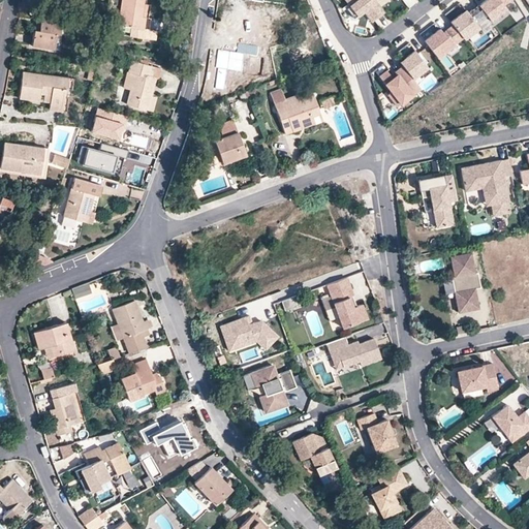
[(145,0),(122,0),(120,24),(131,26),(129,36),(152,39),(153,30),(152,30),(145,29),(147,16),(142,14),(143,2),(145,2),(145,0)]
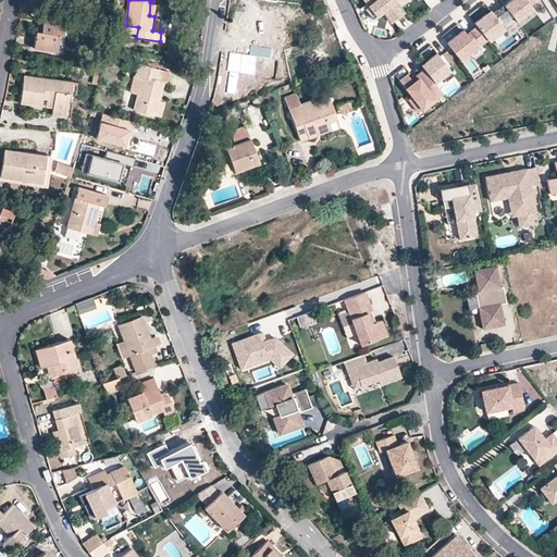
[(395,0),(363,0),(374,15),(381,10),(390,22),(404,11),(395,0)]
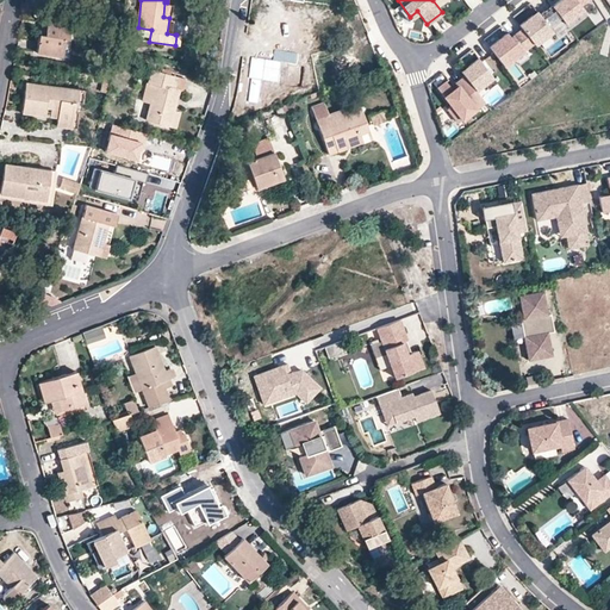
[(555,0),(552,4),(566,22),(584,8),(579,2),(582,0),(555,0)]
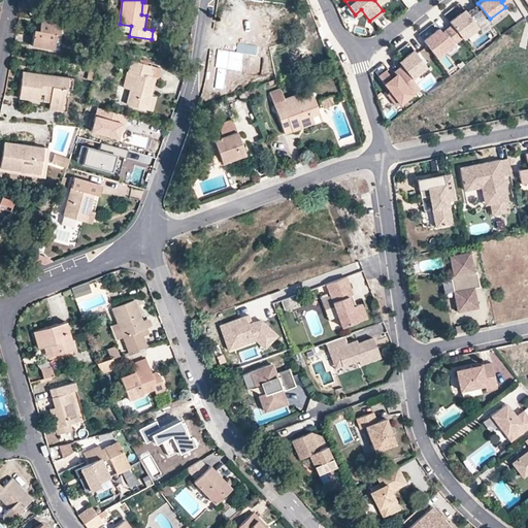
[(466,8),(450,20),(452,23),(461,34),(464,39),(481,27),(483,30),(492,23),(490,19),(477,3),(467,10),(466,8)]
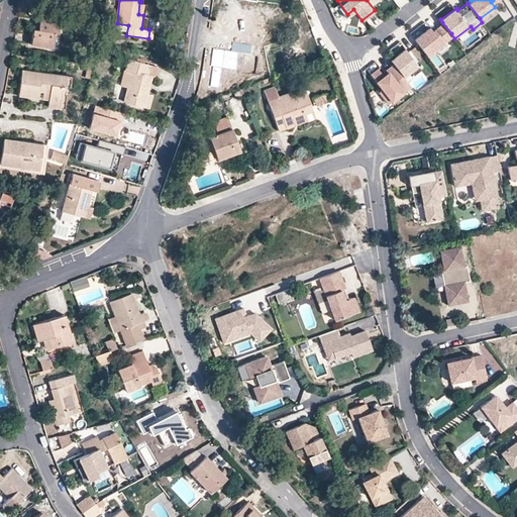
[(42,10),(40,21),(38,30),(32,29),(29,45),(58,50),(60,34),(58,33),(61,12),(42,10)]
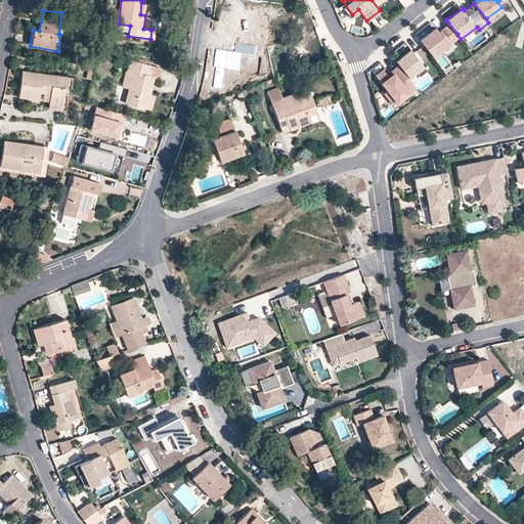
[(145,15),(143,29),(150,30),(153,14),(145,14),(145,15)]
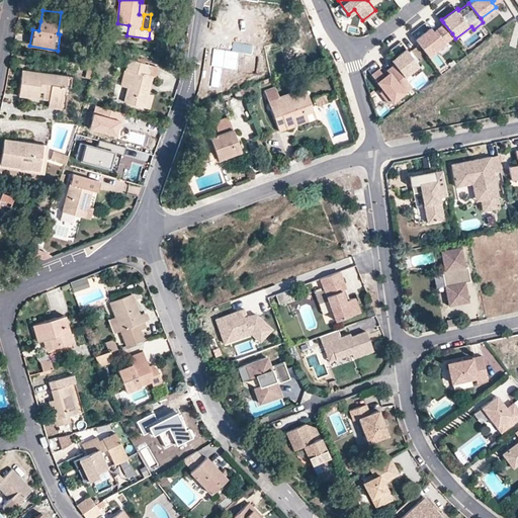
[(38,30),(40,21),(33,20),(32,29),(38,30)]
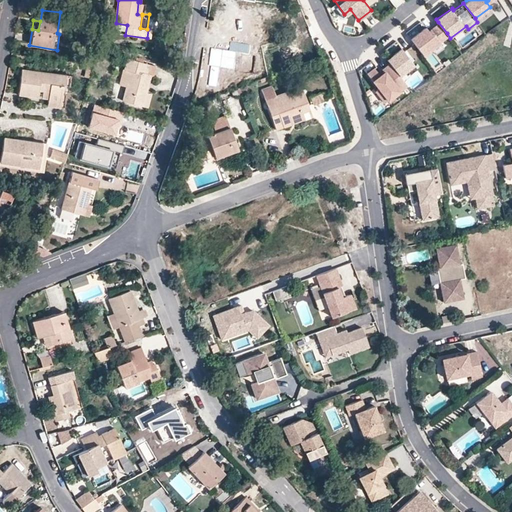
[(425,25),(410,37),(422,52),(447,33),(438,22),(428,29),(425,25)]
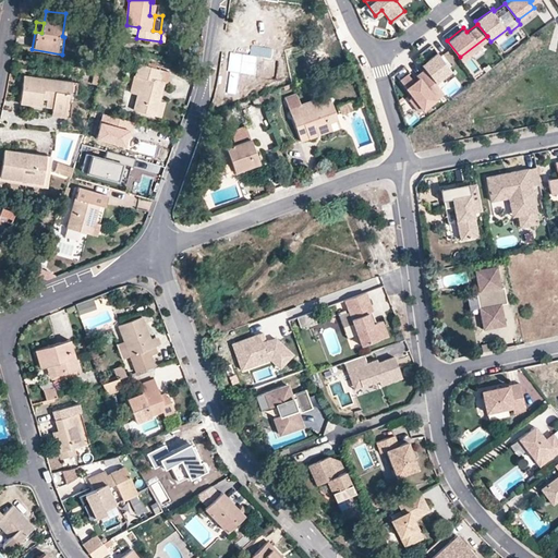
[(274,48),(252,45),(251,53),(229,50),(226,71),(232,72),(229,91),(234,92),(238,71),(255,73),(258,56),(271,58),(274,48)]
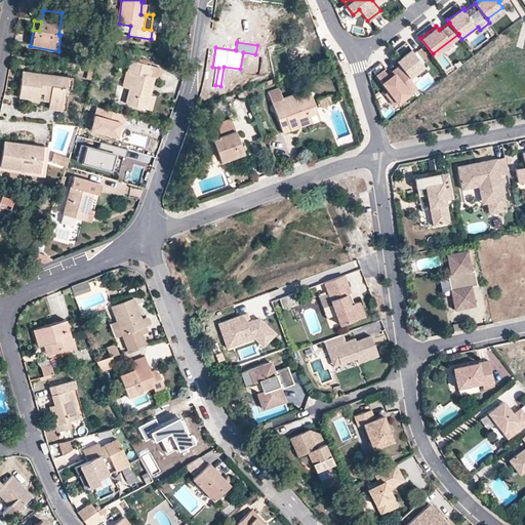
[(409,46),(395,57),(399,63),(408,74),(422,63),(409,46)]
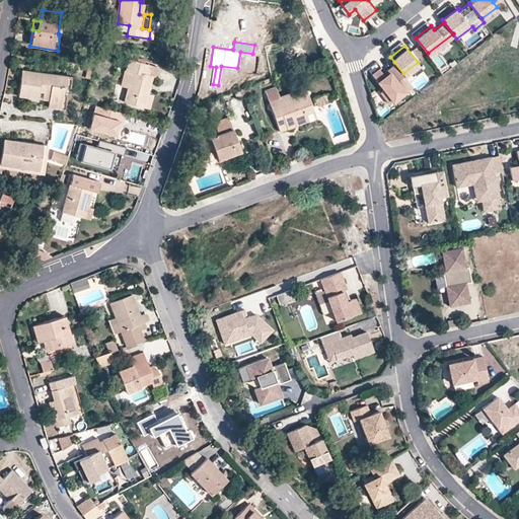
[(144,68),(145,63),(127,58),(119,83),(127,86),(124,97),(147,104),(150,93),(154,78),(160,80),(164,69),(154,66),(152,71),(144,68)]
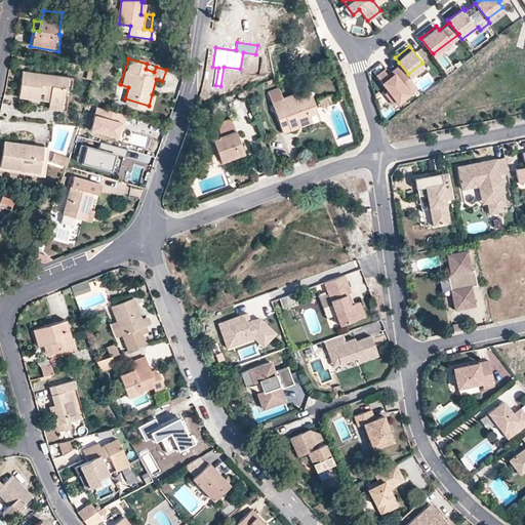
[(382,81),(381,82),(396,102),(416,85),(408,74),(399,63),(392,68),(395,72),(391,75),(382,81)]
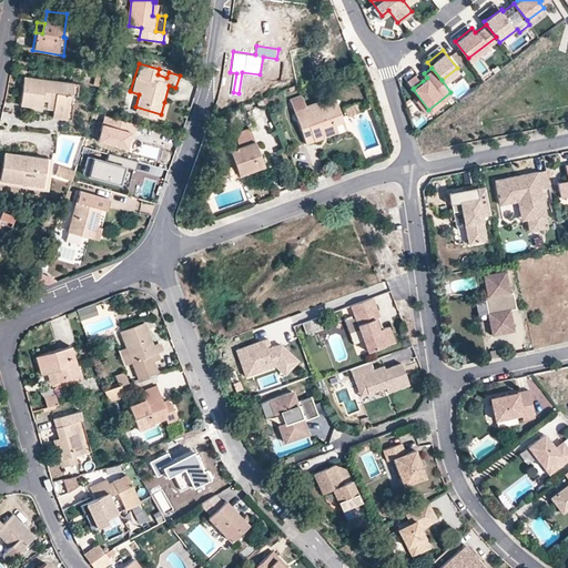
[(408,80),(414,88),(423,81),(416,73),(408,80)]
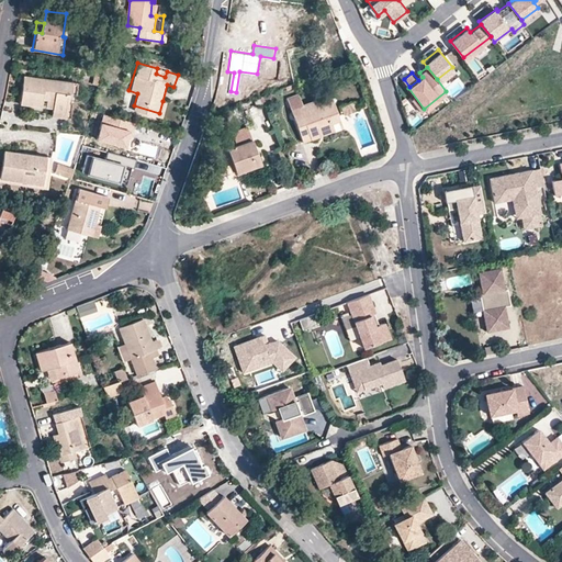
[(53,98),(52,109),(64,110),(67,79),(22,74),(19,99),(38,101),(40,97),(53,98)]
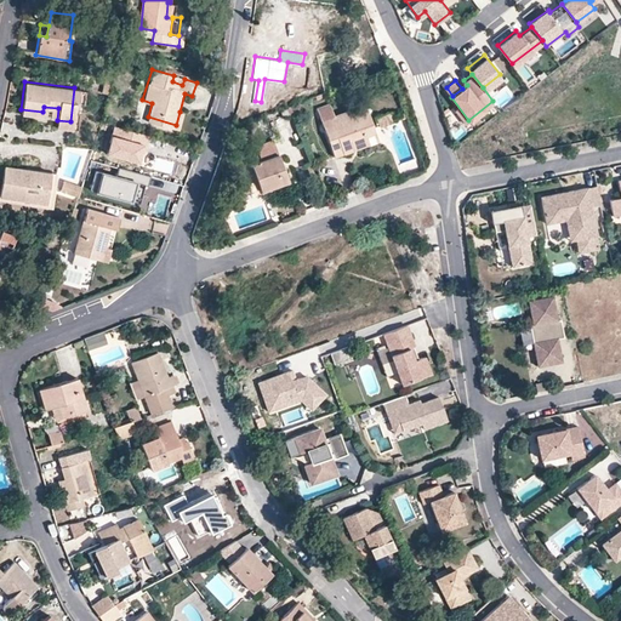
[(70,121),(57,120),(56,127),(78,131),(83,87),(74,87),(70,121)]
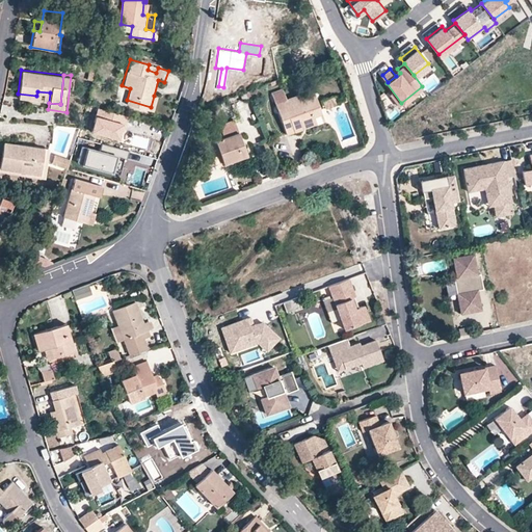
[(288,133),(307,127),(303,118),(314,115),(322,112),(313,87),(289,96),(285,86),(271,91),(288,133)]
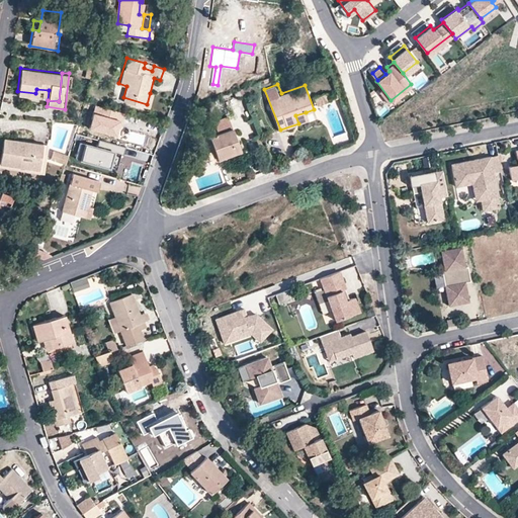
[(329,100),(334,96),(331,91),(326,95),(329,100)]
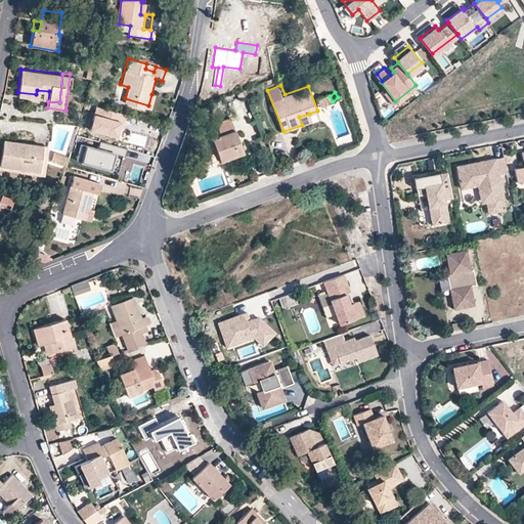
[(151,94),(148,105),(156,107),(160,97),(151,94)]
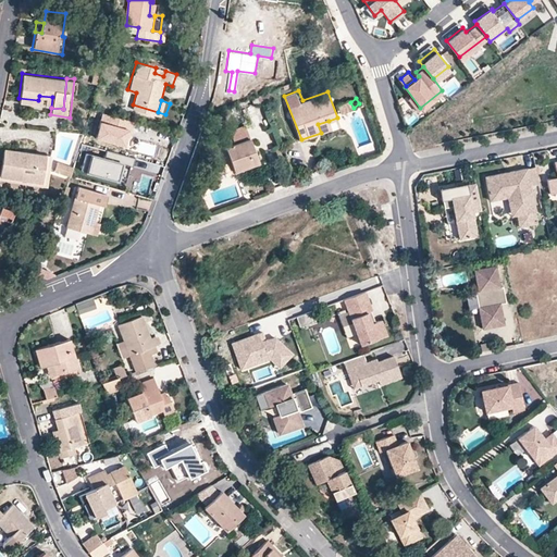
[(132,120),(102,112),(96,136),(124,144),(132,120)]
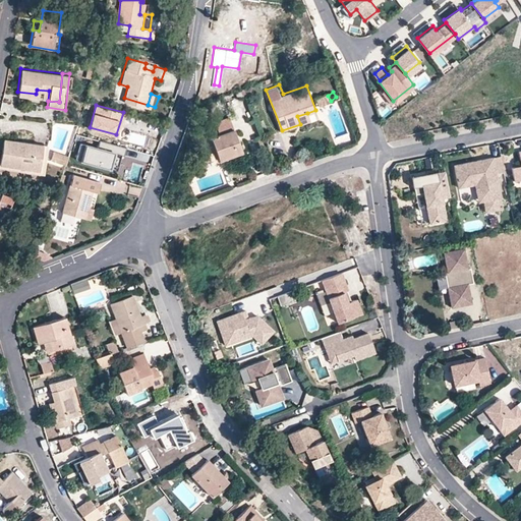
[(297,116),(300,124),(310,120),(307,113),(297,116)]
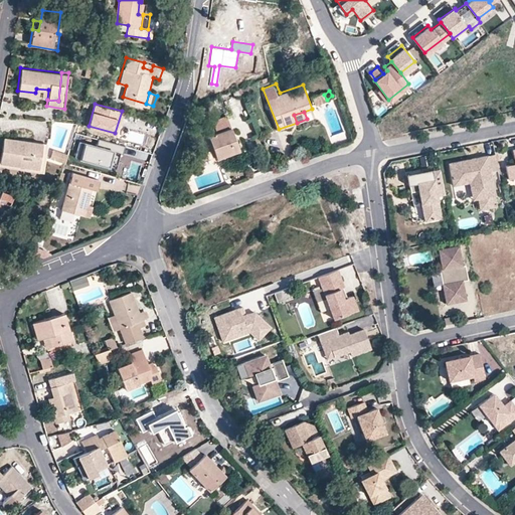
[(217,132),(231,126),(226,113),(212,119),(217,132)]
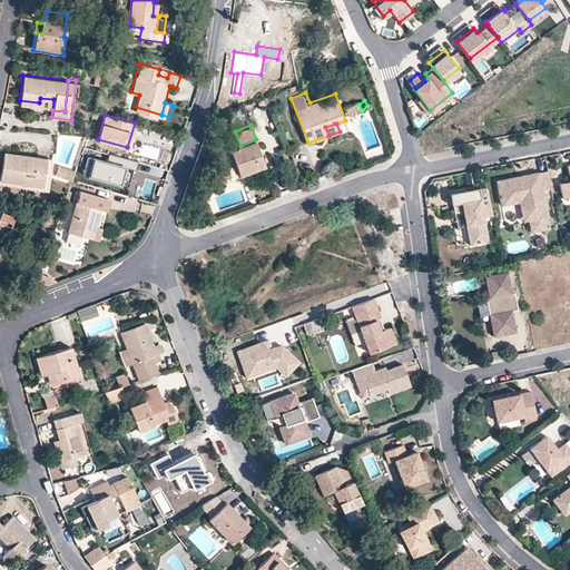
[(266,166),(256,139),(241,146),(227,150),(237,177),(266,166)]
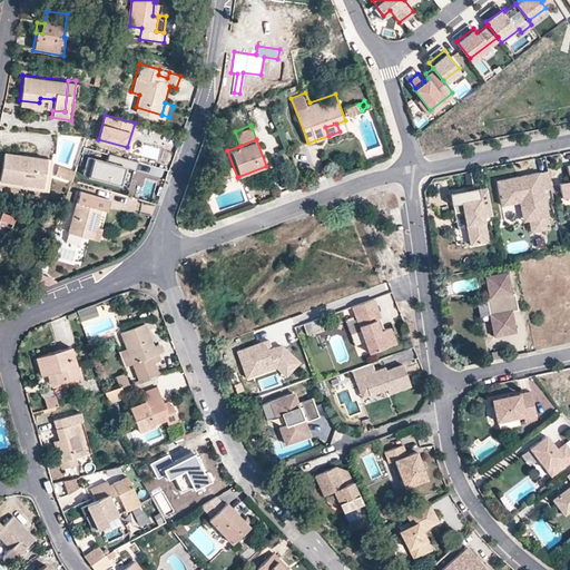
[(0,175),(38,182),(41,155),(0,149),(0,153),(0,175)]
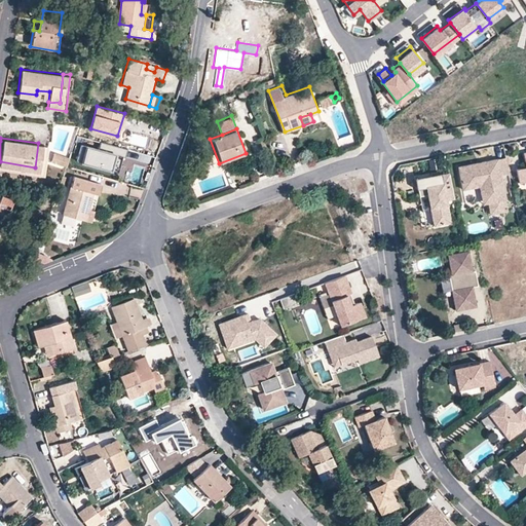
[(99,146),(79,141),(74,158),(117,170),(122,154),(125,154),(126,147),(101,140),(99,146)]
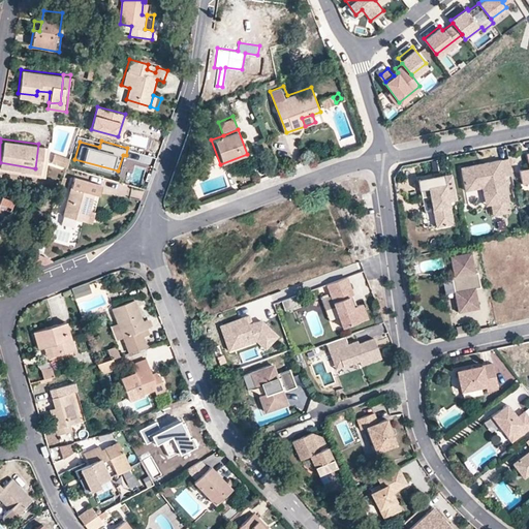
[(44,145),(38,144),(35,168),(41,168),(44,145)]
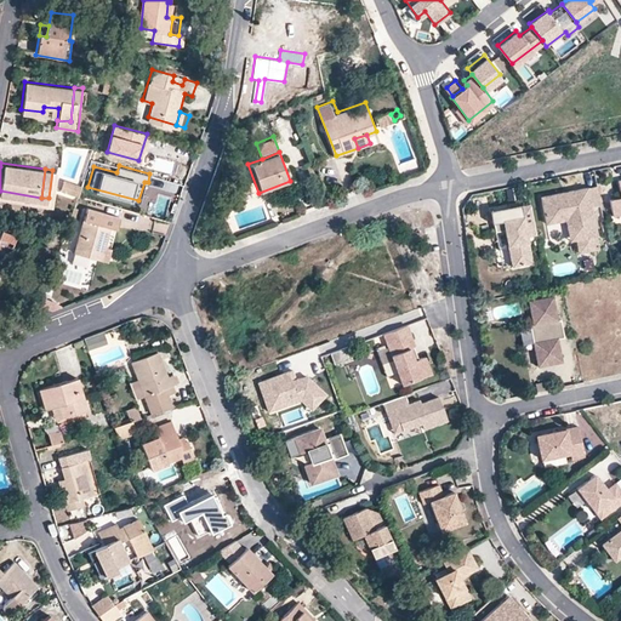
[(58,187),(77,192),(80,183),(62,178),(58,187)]
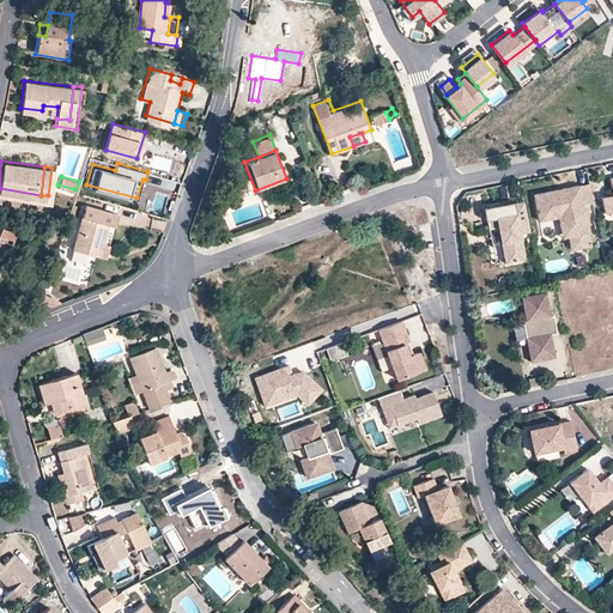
[(612,176),(607,178),(611,195),(600,198),(604,214),(612,212),(612,176)]
